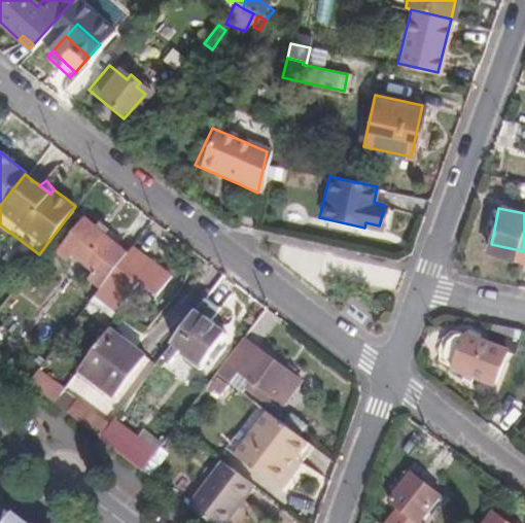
[(102,284),(129,249),(104,230),(83,214),(72,231),(58,250),(68,257),(73,251),(96,268),(91,275),(102,284)]
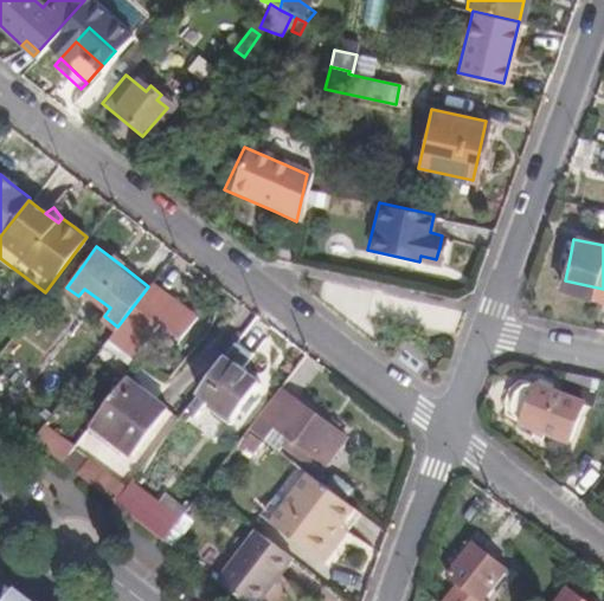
[(129,362),(161,320),(180,335),(196,315),(173,297),(152,282),(148,286),(117,327),(104,344),(129,362)]
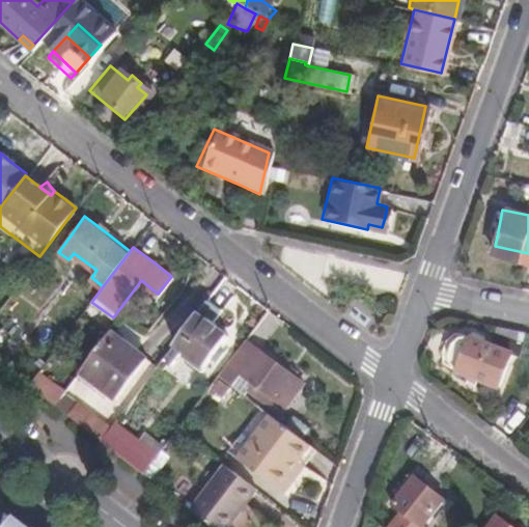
[(220,310),(206,300),(173,343),(204,366),(227,335),(220,330),(211,323),(220,310)]
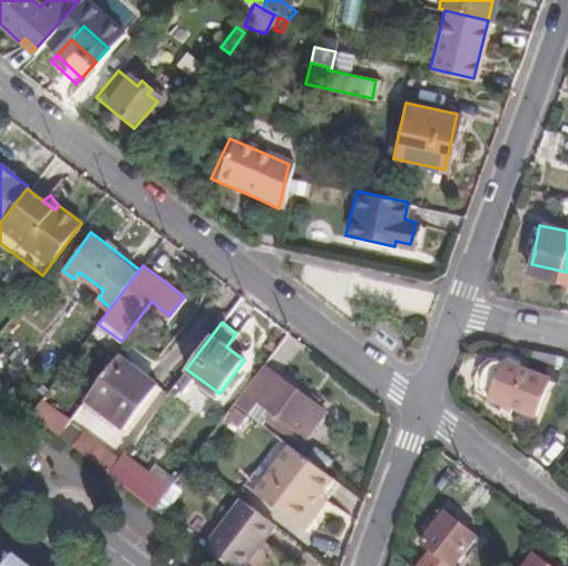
[(524,352),(516,368),(547,381),(556,359),(524,352)]
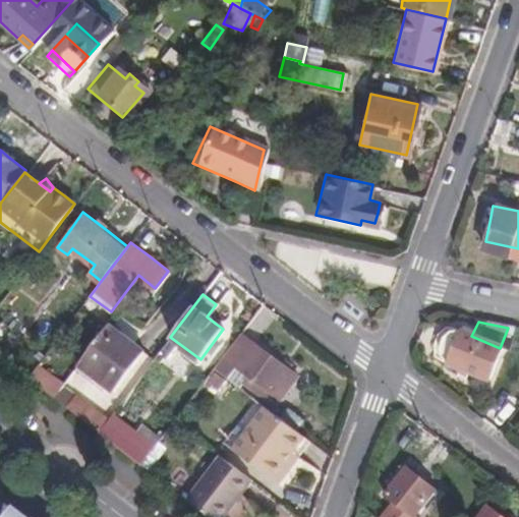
[(141,349),(108,325),(76,365),(109,391),(141,349)]
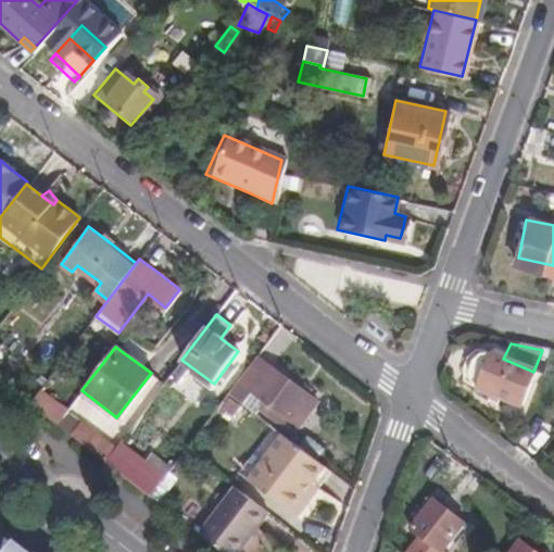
[(533,372),(503,359),(495,354),(481,352),(473,362),(470,367),(469,372),(470,380),(477,389),(519,406),(533,372)]
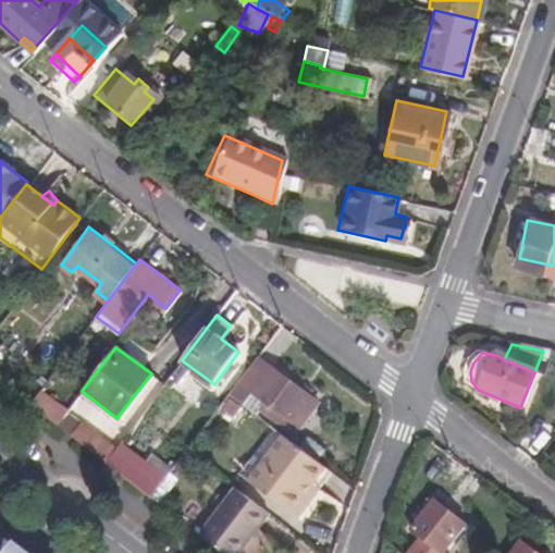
[(281,372),(257,355),(238,379),(263,397),(258,405),(284,425),(291,417),(296,422),(315,397),(281,372)]
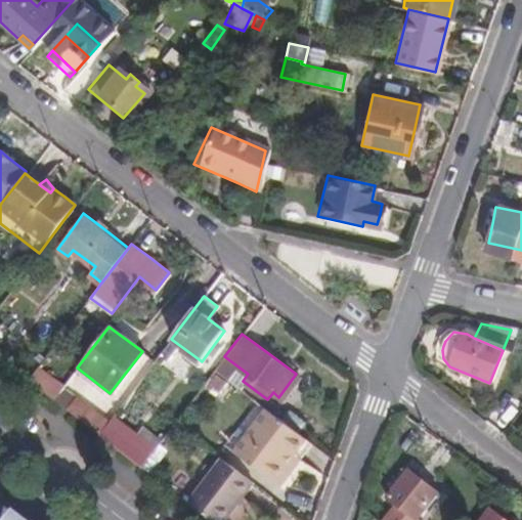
[(175,348),(168,343),(155,360),(160,364),(164,359),(166,361),(175,348)]
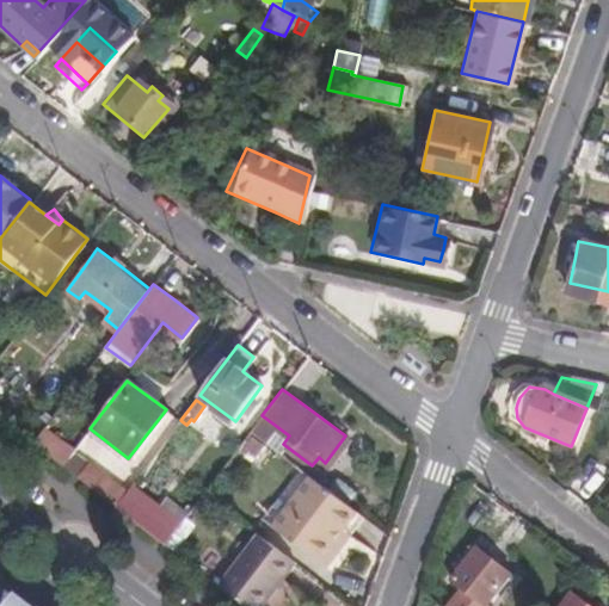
[(283,444),(289,436),(262,415),(252,428),(280,449),(283,444)]
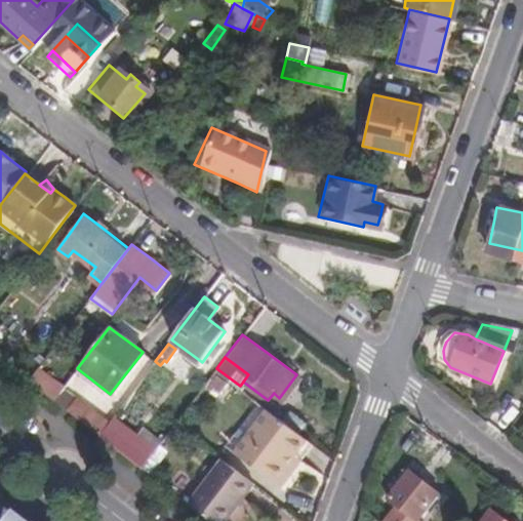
[(54,399),(63,389),(64,387),(39,368),(30,379),(54,399)]
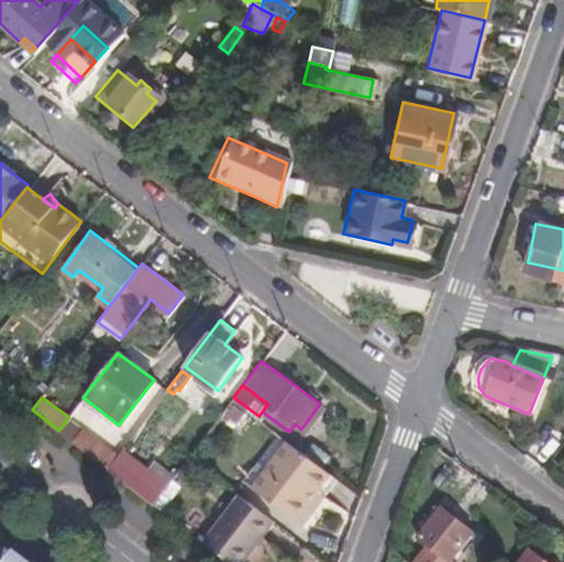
[(225,413),(232,419),(240,410),(232,404),(225,413)]
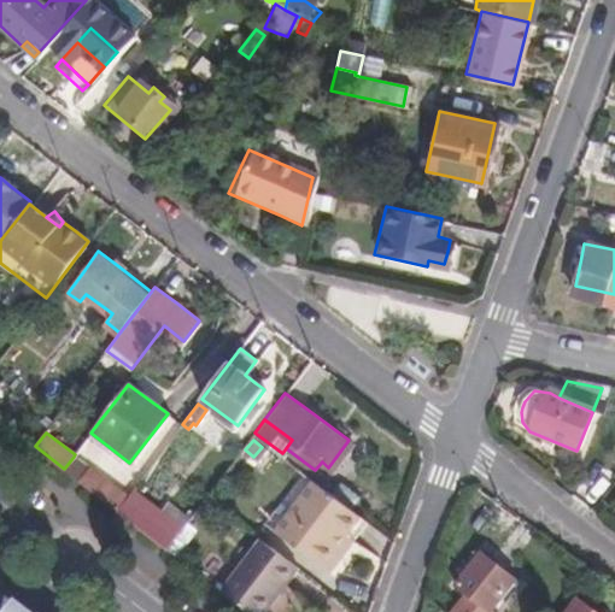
[(64,469),(101,496),(111,484),(74,457),(64,469)]
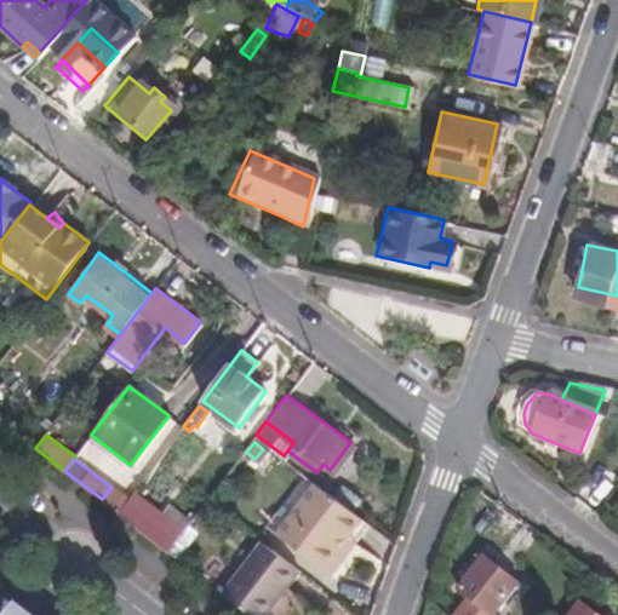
[(279,534),(316,483),(305,475),(268,526),(279,534)]
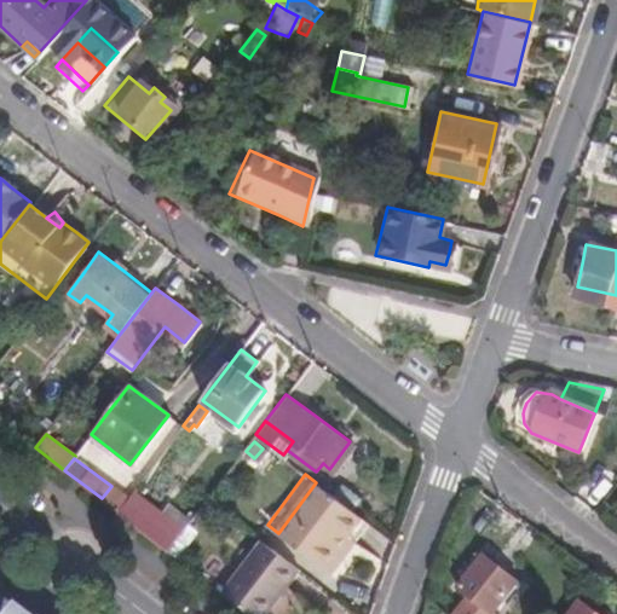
[(351,537),(364,519),(316,482),(278,533),(333,573),(339,563),(347,554),(341,549),(351,537)]
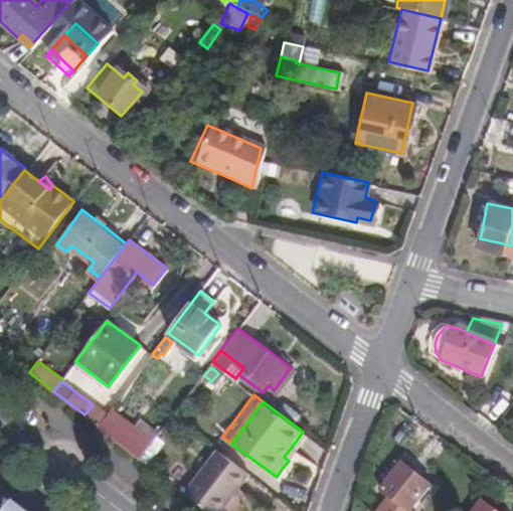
[(140,458),(156,437),(159,434),(138,418),(128,433),(106,415),(99,426),(140,458)]
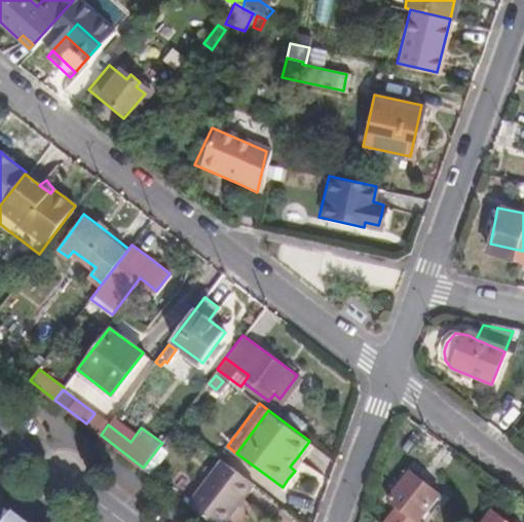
[(143,468),(150,473),(166,451),(159,446),(143,468)]
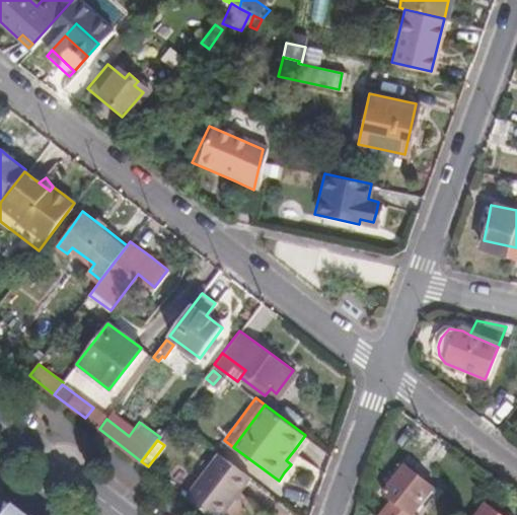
[(185,498),(207,514),(218,514),(229,501),(249,472),(219,450),(185,498)]
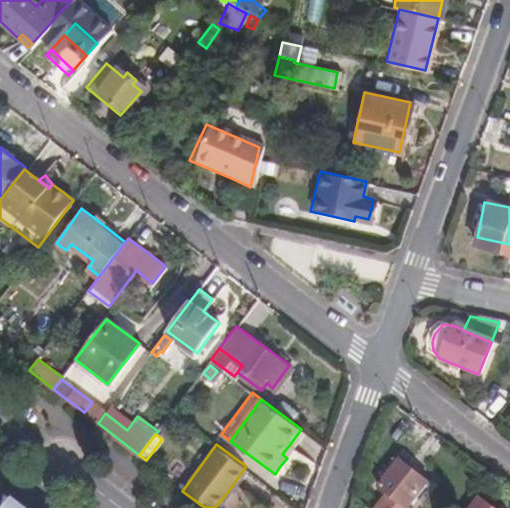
[(295,447),(290,444),(282,454),(287,458),(295,447)]
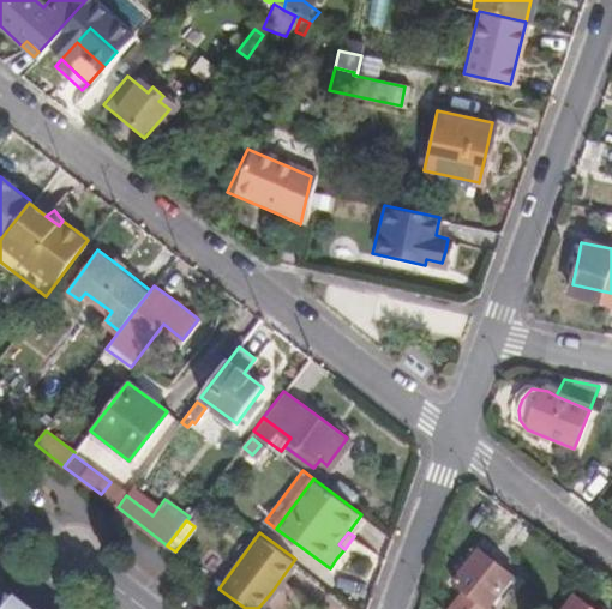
[(449,579),(484,606),(508,574),(487,559),(473,548),(449,579)]
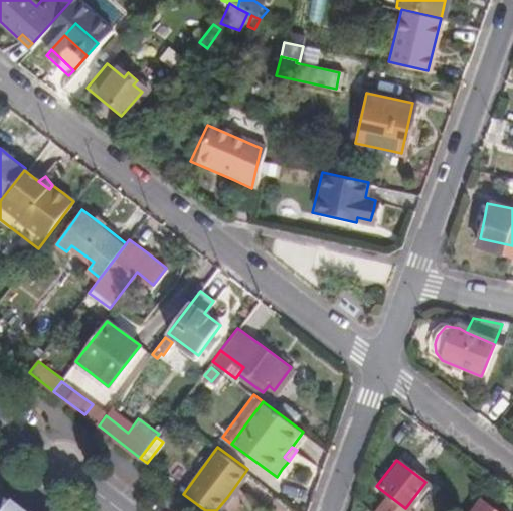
[(42,510),(3,481),(2,484),(0,491),(0,510),(42,510)]
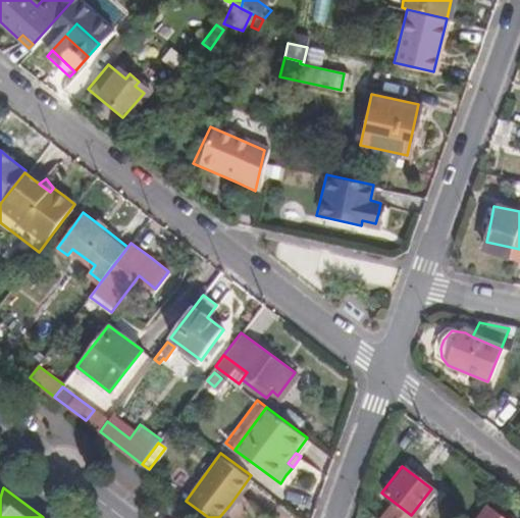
[(483,503),(471,517),(503,517),(498,514),(483,503)]
